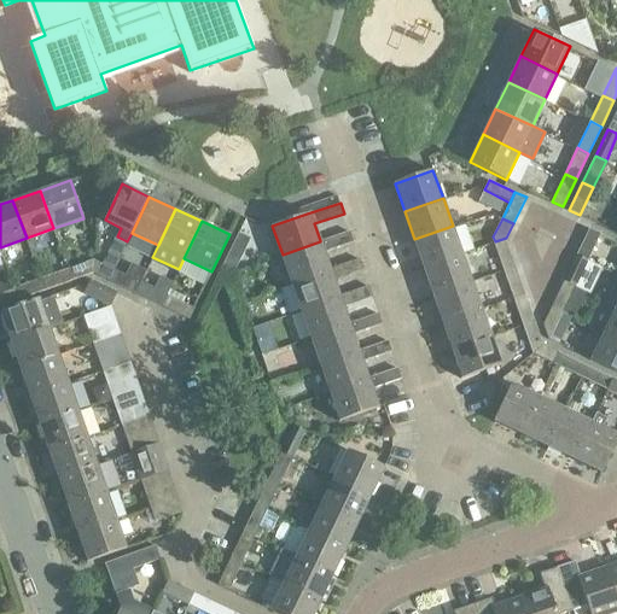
[(414,239),(424,265),(463,252),(453,226),(414,239)]
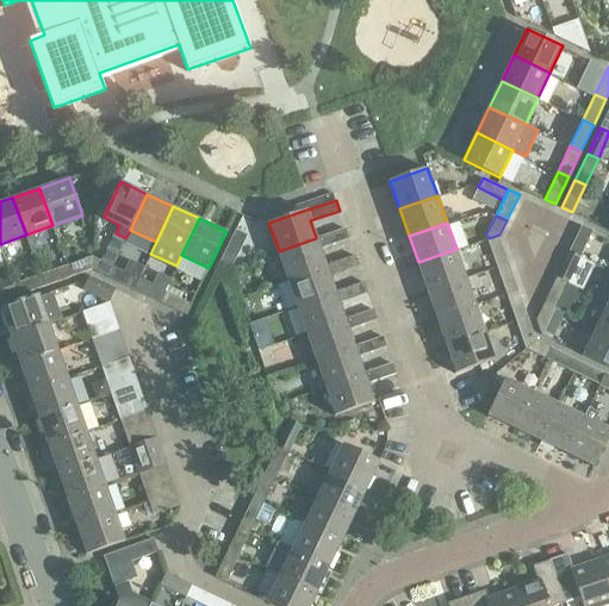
[(583,224),(571,248),(582,252),(594,229),(583,224)]
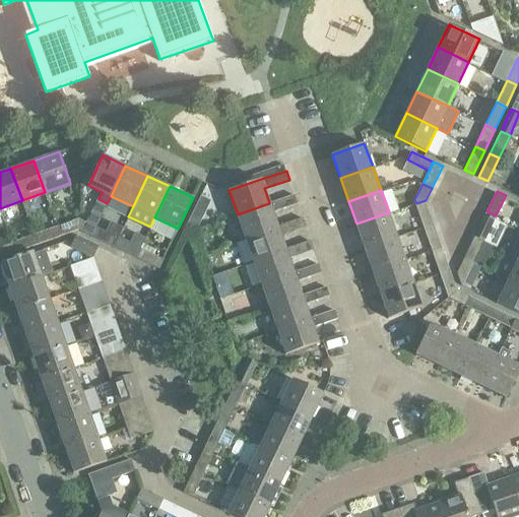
[(238,214),(246,237),(277,225),(272,211),(298,202),(295,193),(269,202),(269,203),(238,214)]
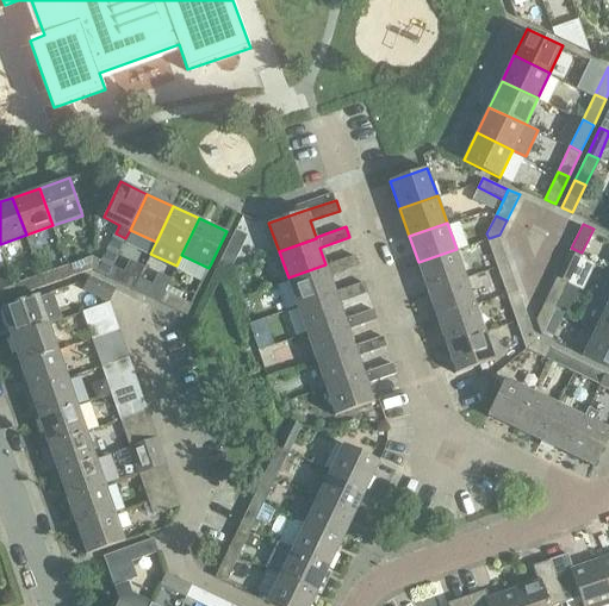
[(115,232),(101,260),(112,264),(113,266),(126,238),(125,238),(116,233),(115,232)]
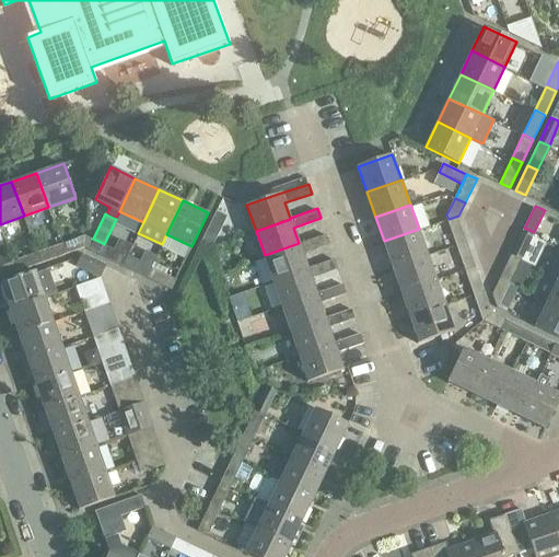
[(449,219),(456,244),(467,241),(458,216),(449,219)]
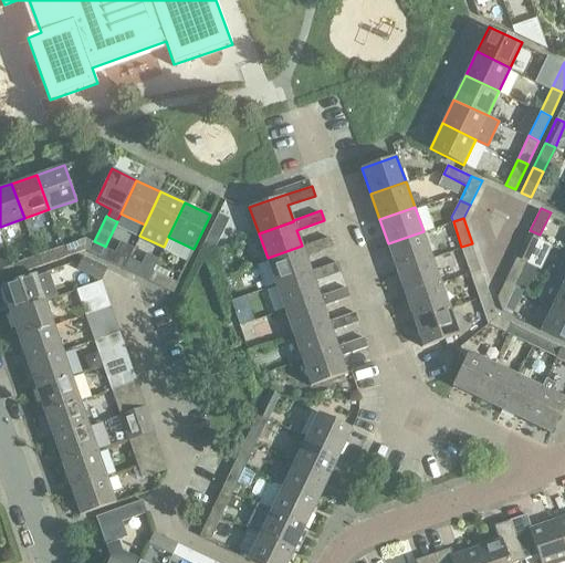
[(530,230),(518,254),(527,259),(540,235),(530,230)]
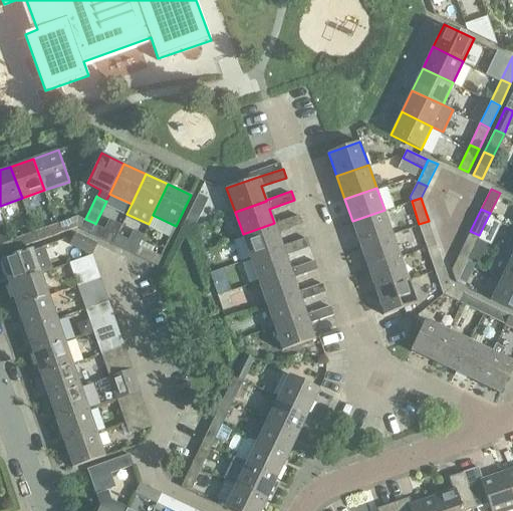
[(352,221),(360,244),(393,233),(385,210),(352,221)]
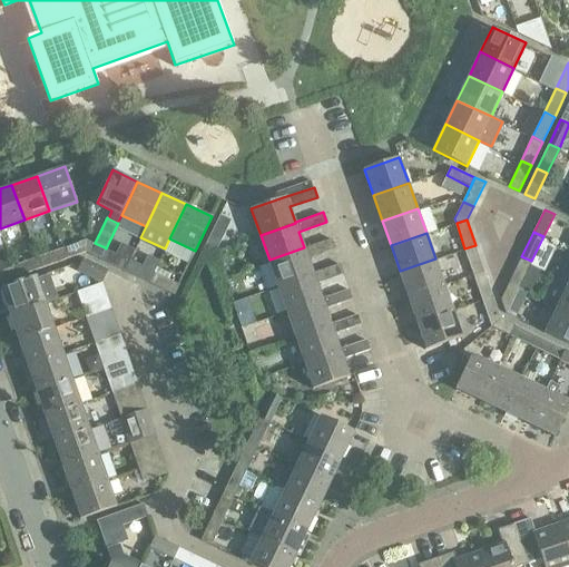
[(207,243),(214,246),(217,247),(219,243),(217,236),(212,234),(207,243)]
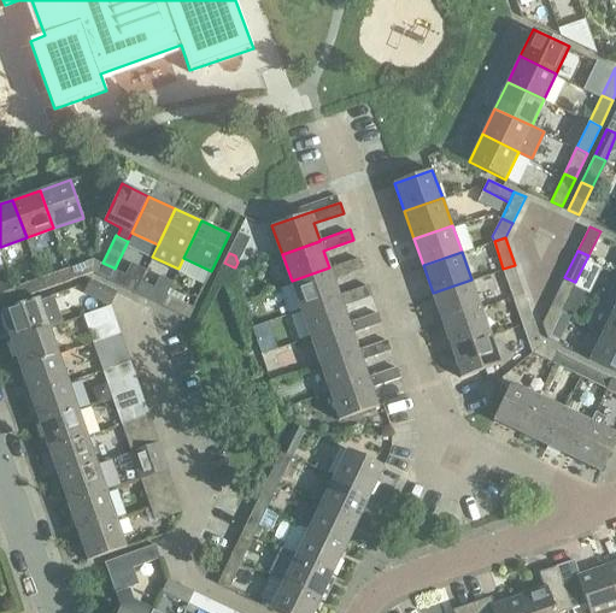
[(292,281),(301,308),(339,295),(339,294),(333,278),(363,267),(359,257),(329,267),(292,281)]
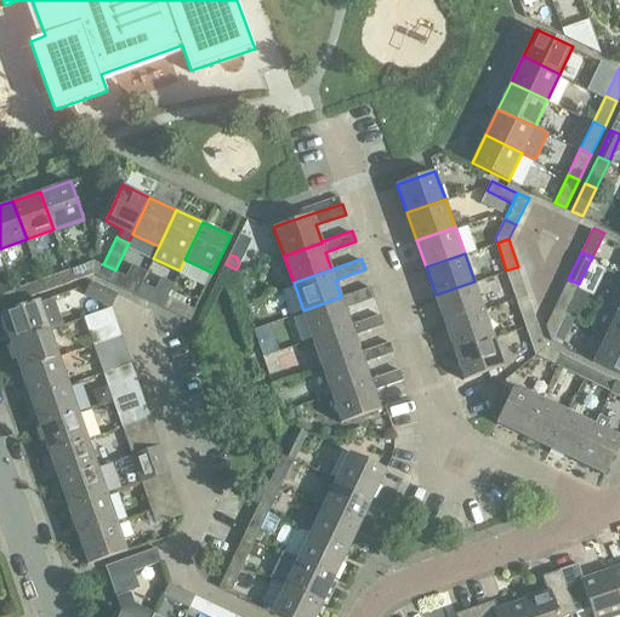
[(72,281),(94,273),(95,260),(68,269),(72,281)]
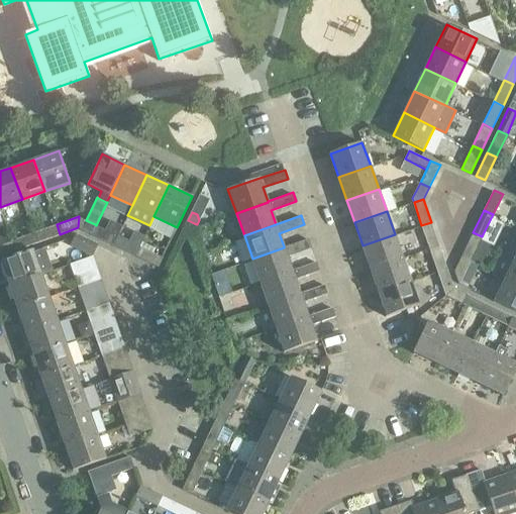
[(78,227),(91,233),(95,224),(86,220),(79,216),(78,227)]
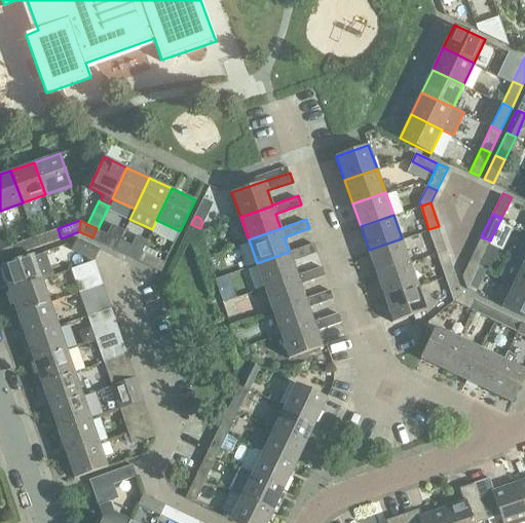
[(92,237),(115,249),(119,239),(121,240),(127,229),(113,223),(108,233),(98,229),(97,228),(92,237)]
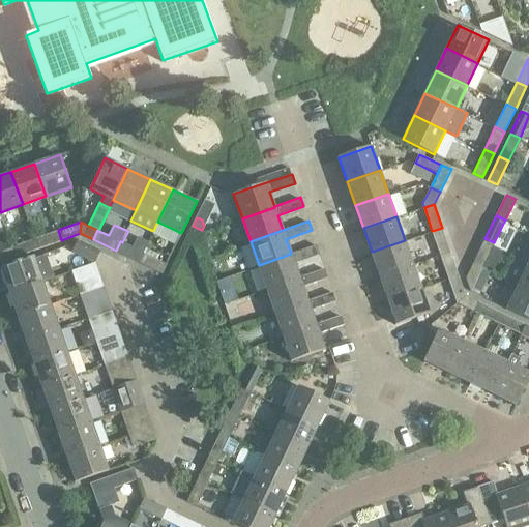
[(432,231),(440,254),(450,251),(442,228),(432,231)]
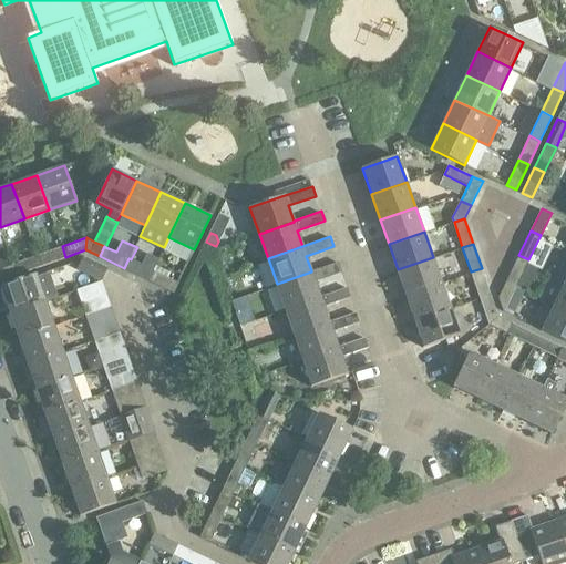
[(41,266),(65,257),(62,246),(37,255),(41,266)]
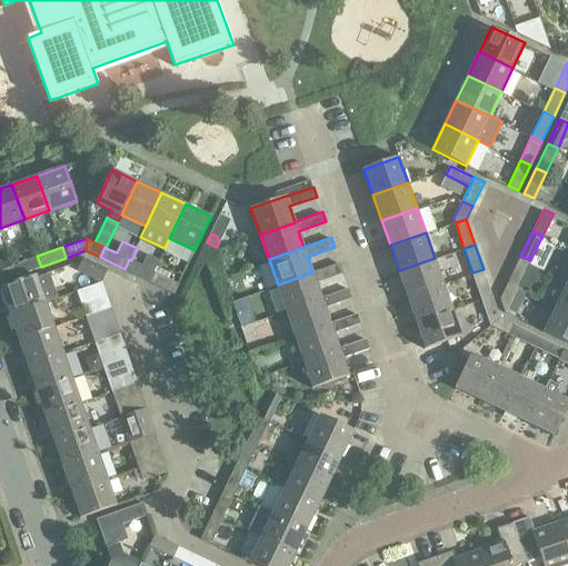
[(125,269),(149,280),(153,270),(156,271),(162,259),(150,254),(145,266),(131,260),(129,259),(125,269)]
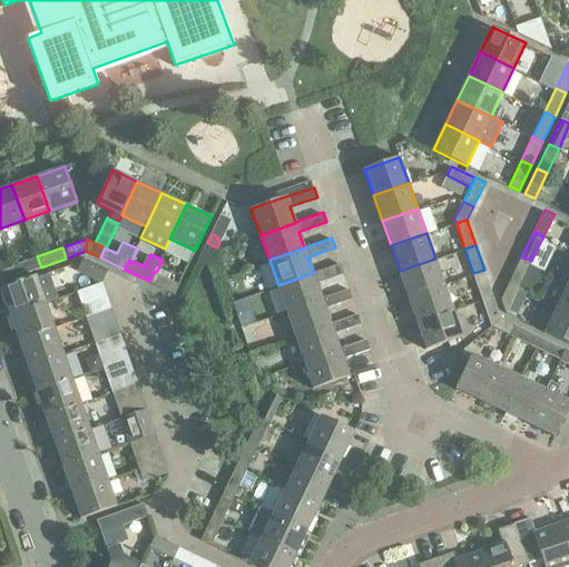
[(16,276),(41,267),(37,256),(12,265),(16,276)]
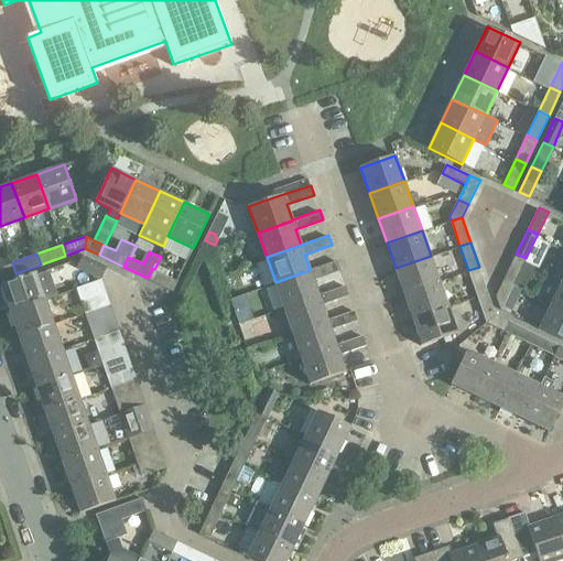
[(516,254),(505,277),(515,282),(526,258),(516,254)]
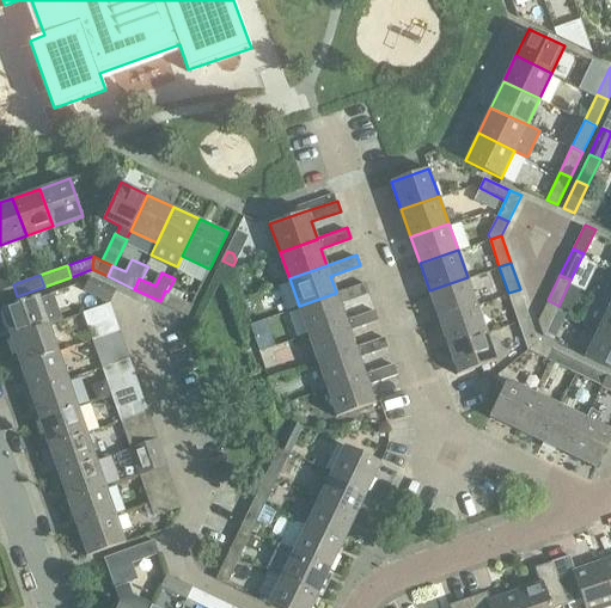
[(90,277),(84,288),(110,301),(116,288),(92,276),(90,277)]
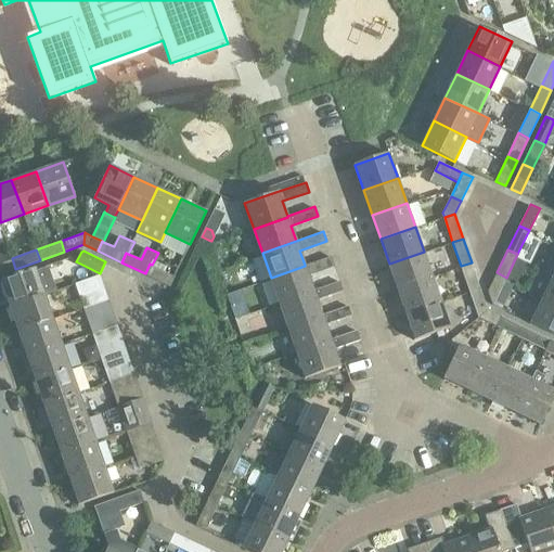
[(389,264),(398,289),(433,277),(424,252),(389,264)]
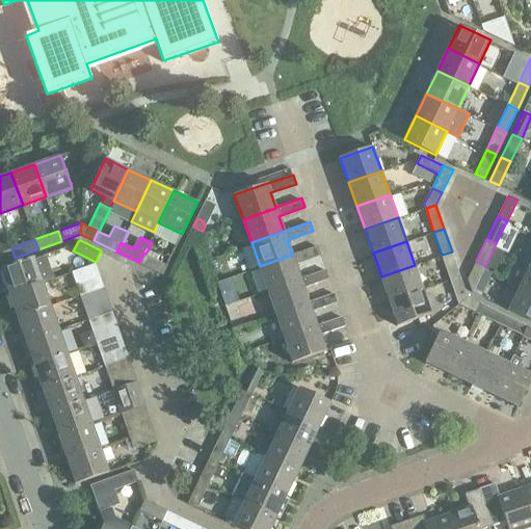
[(260,266),(268,290),(300,278),(295,263),(321,254),(318,245),(292,254),(292,255),(260,266)]
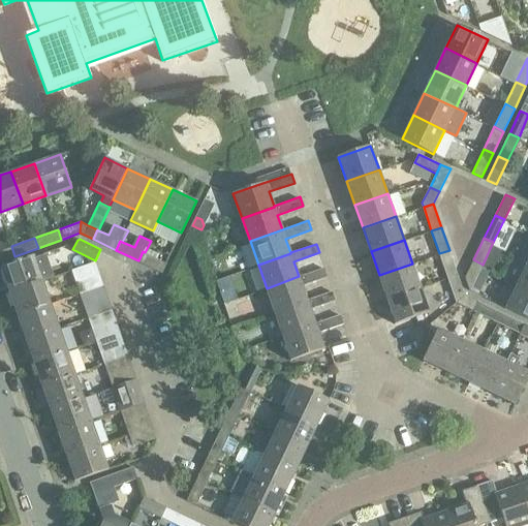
[(0,260),(14,256),(11,246),(0,249),(0,260)]
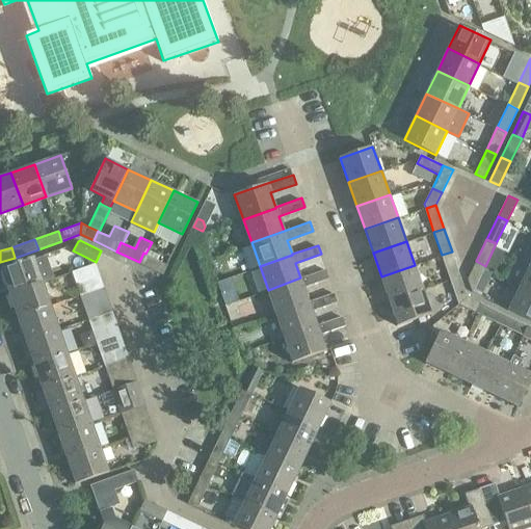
[(442,255),(450,279),(460,275),(452,252),(442,255)]
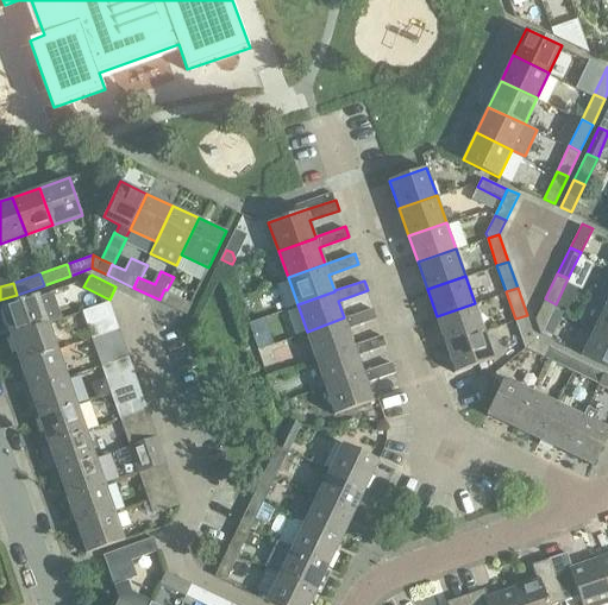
[(164,289),(160,300),(187,313),(192,302),(167,290),(164,289)]
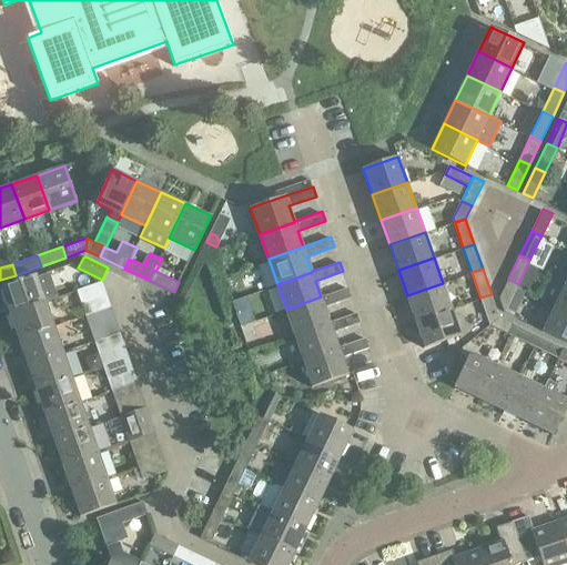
[(1,286),(10,313),(46,301),(37,274),(1,286)]
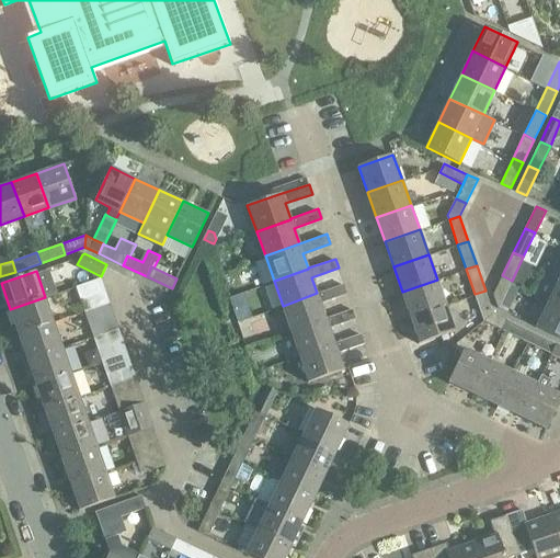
[(512,281),(502,275),(493,293),(496,302),(501,304),(512,281)]
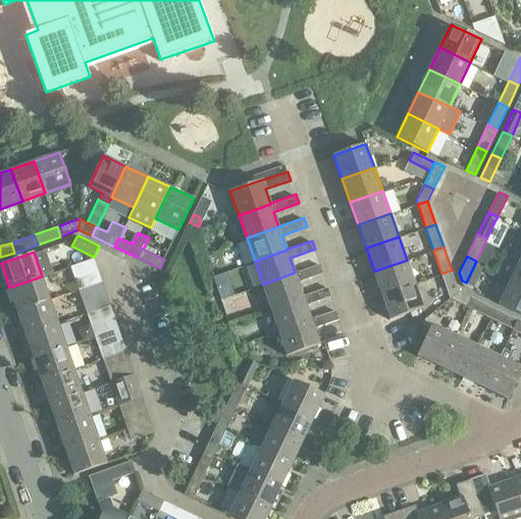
[(374,271),(382,295),(415,283),(407,260),(374,271)]
